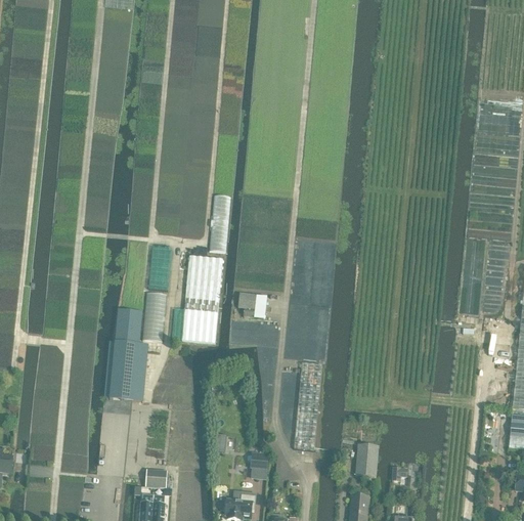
[(186,288),(184,309),(217,312),(219,288),(222,257),(189,254),(186,288)]
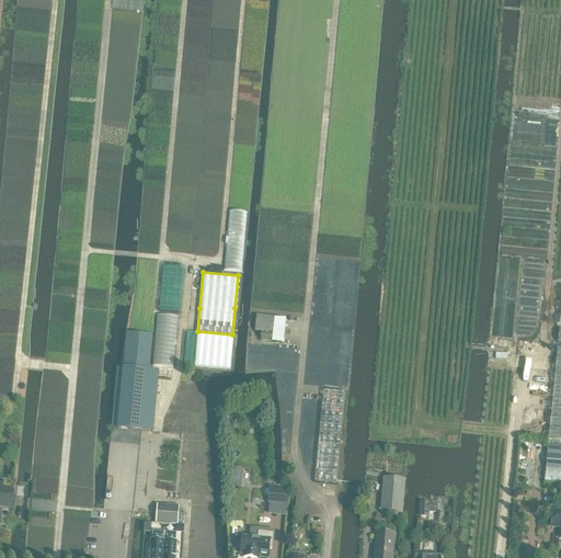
[(548,437),(545,480),(560,481),(560,303),(560,308),(552,394),(552,396),(548,437)]
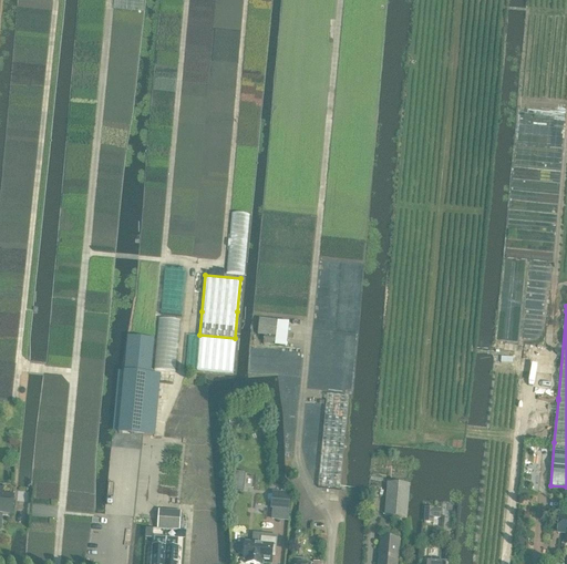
[(259,316),(257,331),(264,332),(263,341),(274,342),(276,318),(259,316)]
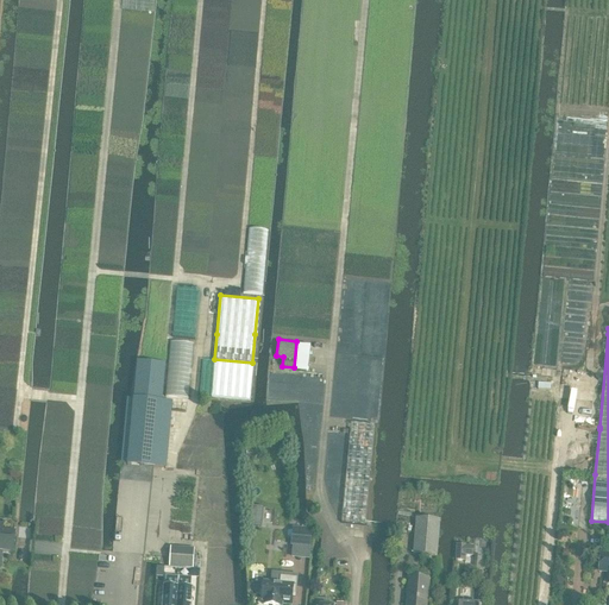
[(127,461),(144,462),(165,465),(167,457),(157,455),(159,423),(169,424),(171,399),(162,398),(165,360),(150,359),(150,361),(137,360),(133,396),(127,461)]
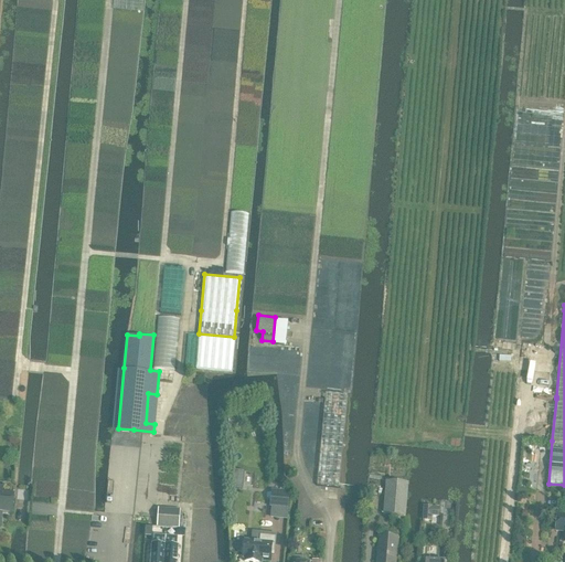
[(231,370),(234,337),(199,333),(195,366),(231,370)]
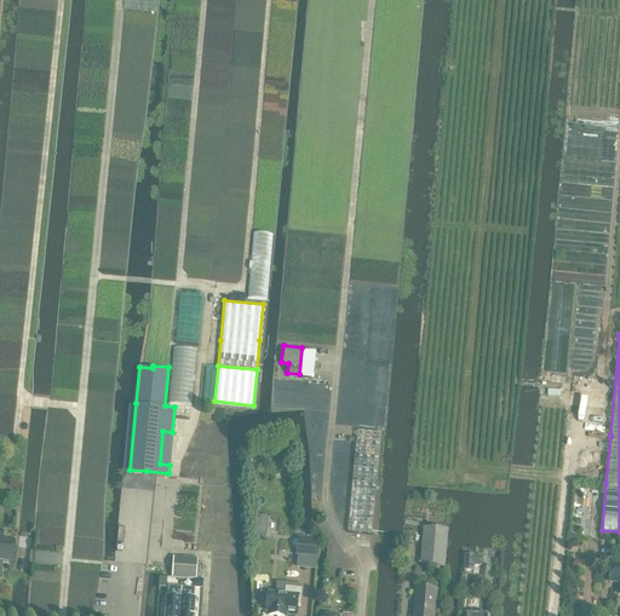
[(377,477),(380,431),(357,429),(348,530),(371,533),(377,477)]
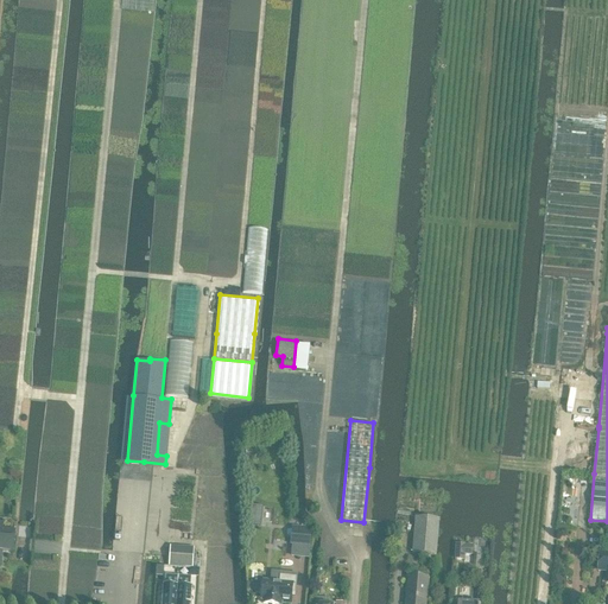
[(438,517),(416,515),(412,551),(436,552),(438,517)]
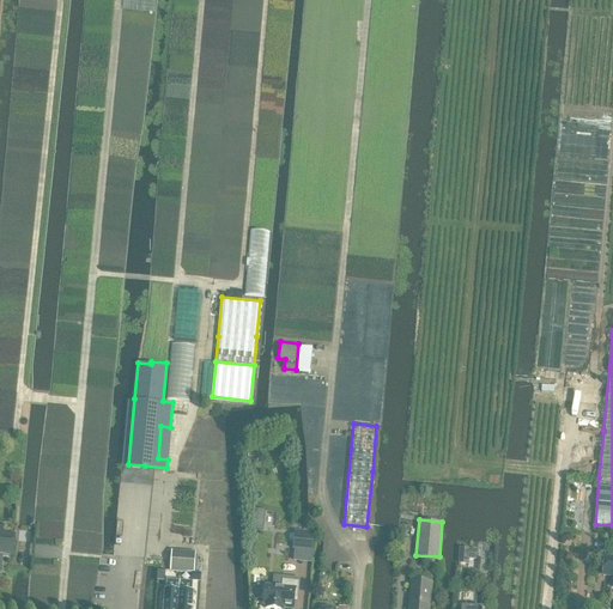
[(0,562),(1,564),(2,553),(6,554),(6,549),(13,549),(14,540),(16,531),(2,530),(4,524),(0,524),(0,562)]
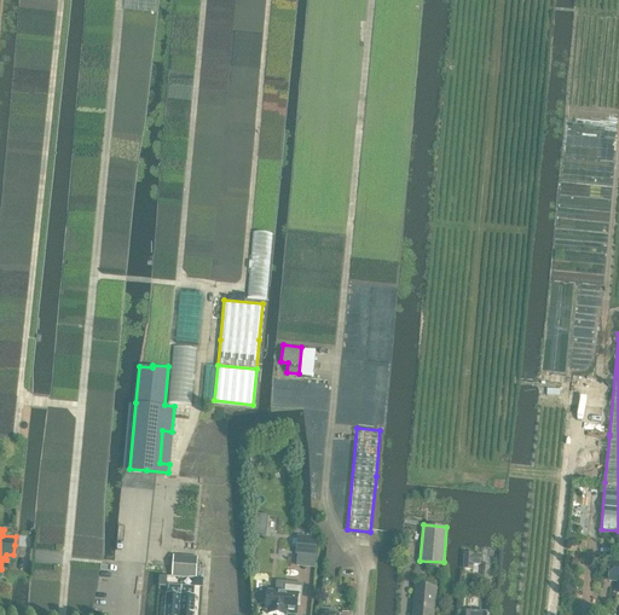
[(298,534),(300,534),(299,551),(296,551),(316,553),(317,535),(316,537),(301,535),(301,533),(298,533),(298,534)]
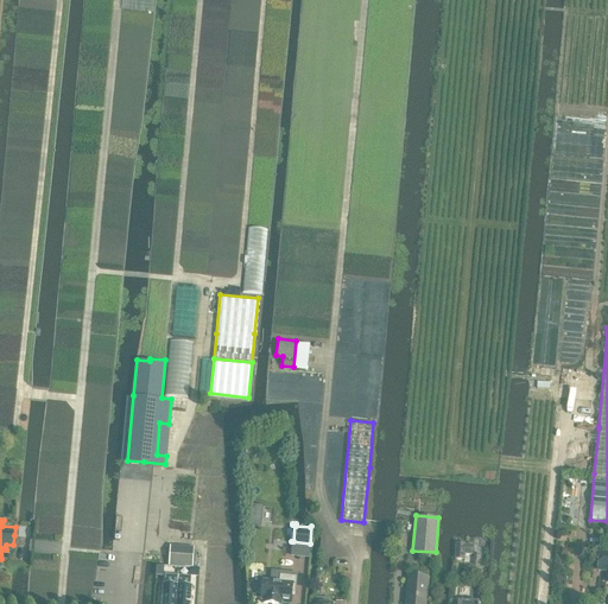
[(456,541),(455,557),(464,558),(466,552),(473,552),(474,542),(466,542),(466,541),(456,541)]
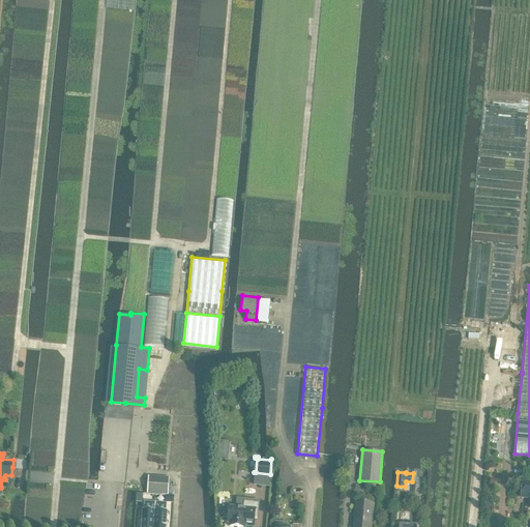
[(170,476),(148,474),(147,491),(168,493),(170,476)]
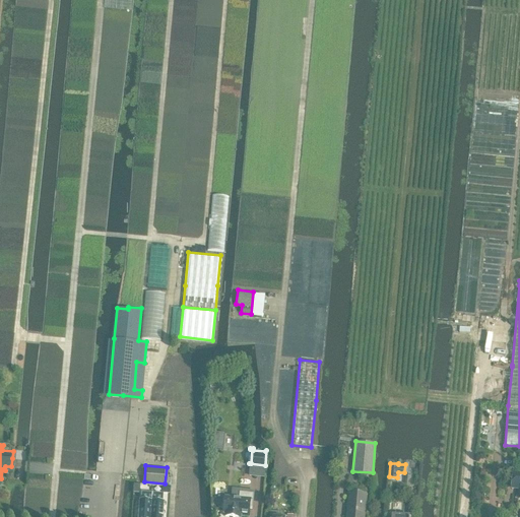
[(519,471),(512,470),(511,483),(519,485),(518,491),(519,491),(519,471)]
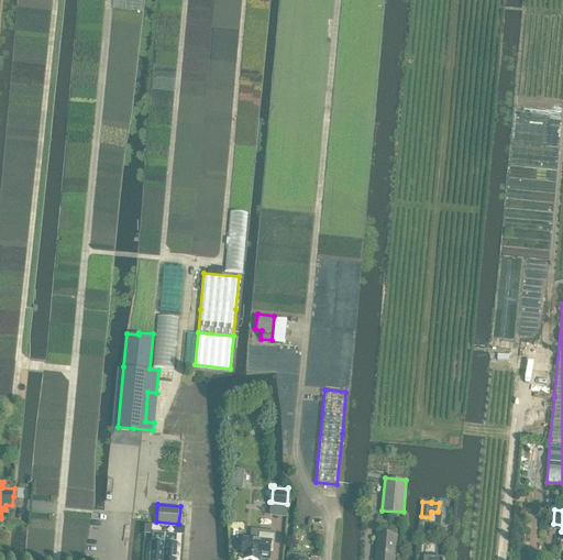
[(244,537),(242,537),(241,546),(243,546),(242,553),(244,553),(244,557),(261,559),(261,557),(269,558),(269,557),(271,548),(273,548),(275,533),(260,530),(258,537),(244,536),(244,537)]
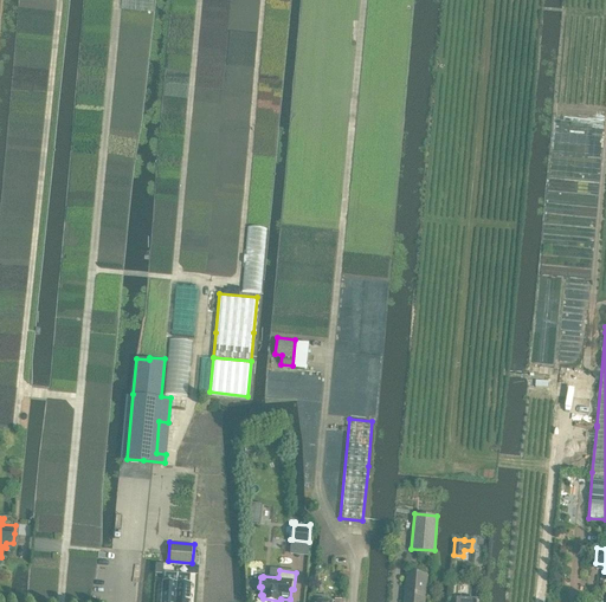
[(411,601),(423,601),(425,574),(400,571),(400,573),(408,573),(407,589),(405,589),(404,601),(405,601),(411,601)]
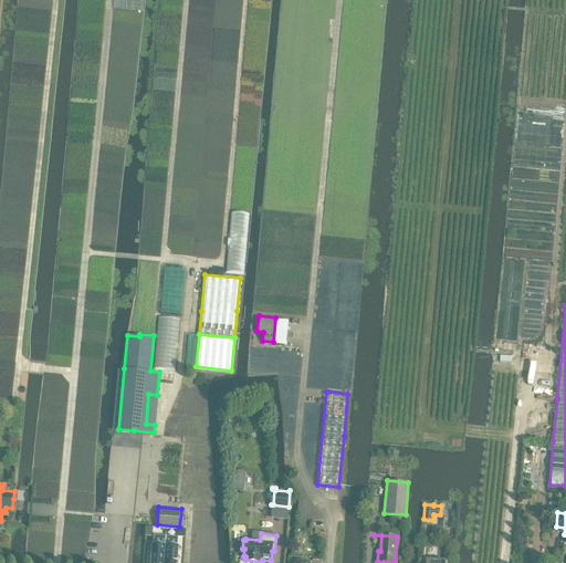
[(149,562),(164,562),(166,537),(155,535),(155,543),(152,543),(149,562)]
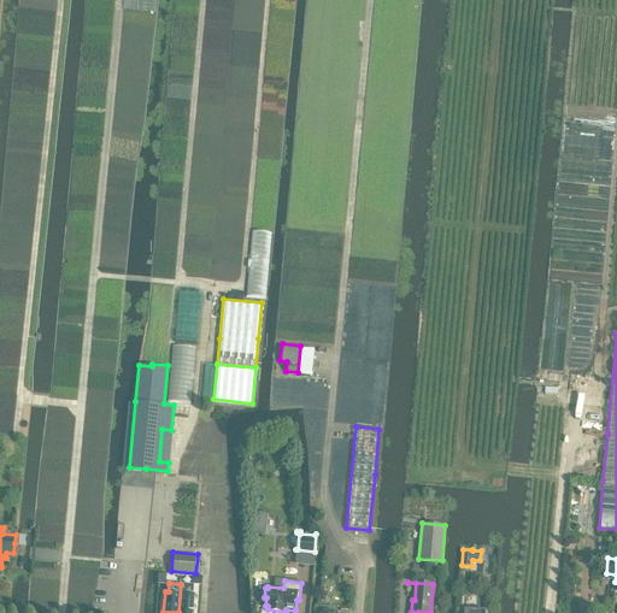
[(181,584),(178,612),(193,612),(194,594),(192,593),(192,584),(181,584)]
